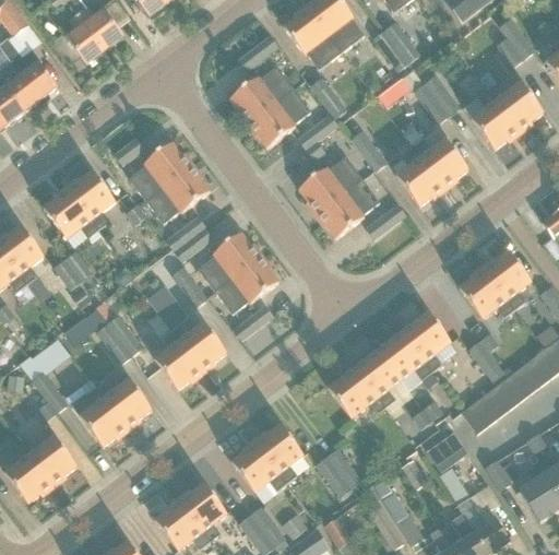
[(0,0),(0,16),(13,35),(27,24),(9,0),(0,0)]
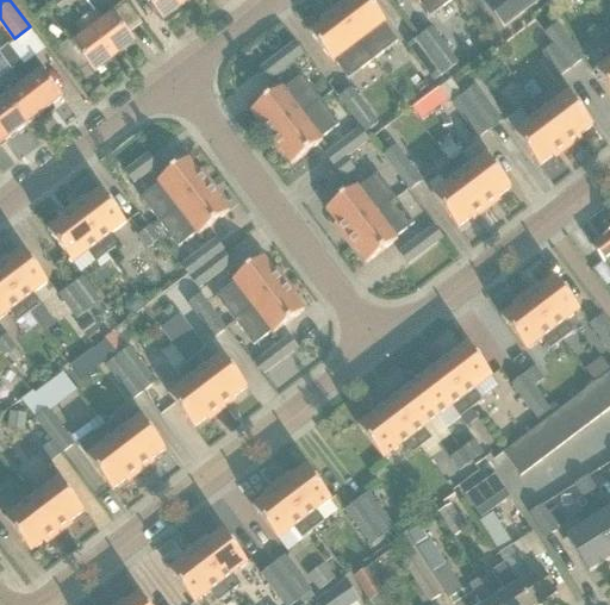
[(182,1),(181,0),(150,0),(163,17),(182,1)]
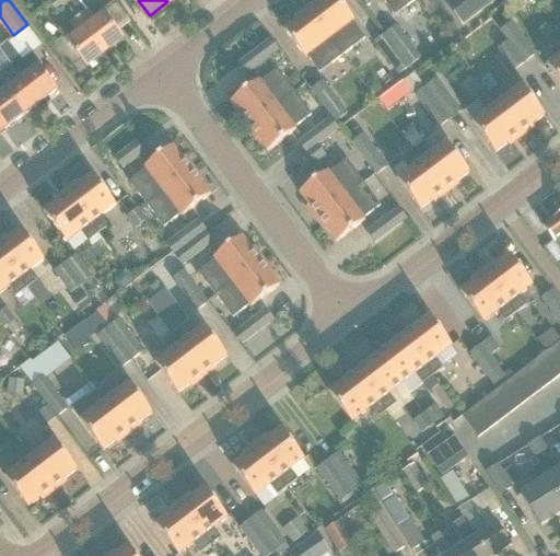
[(315,0),(307,7),(341,51),(364,35),(351,18),(353,16),(340,0),(315,0)]
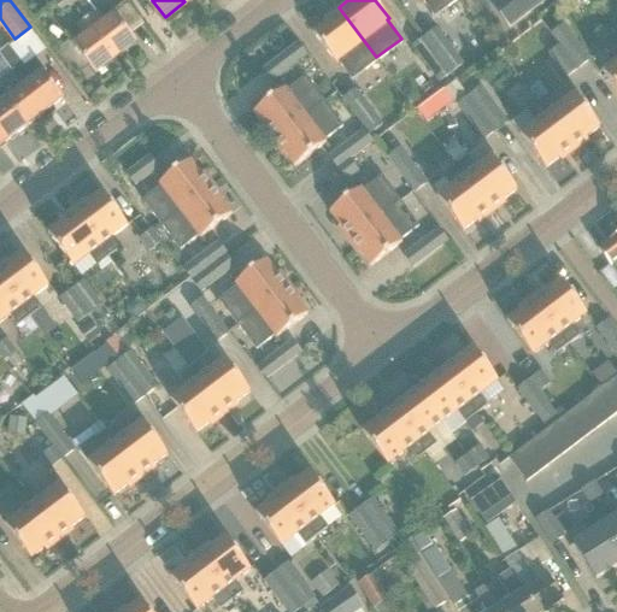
[(424,0),(434,13),(451,0),(424,0)]
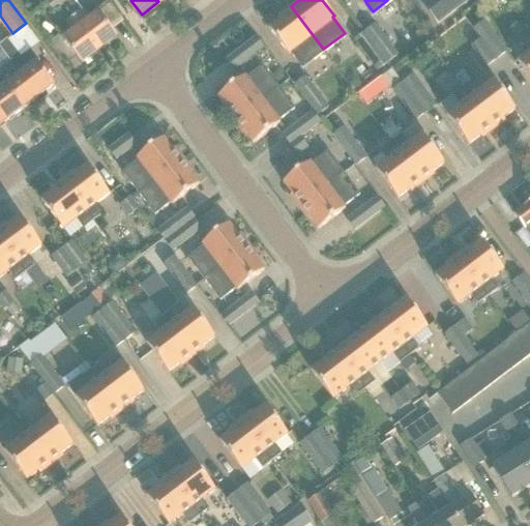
[(421,0),(438,22),(467,0),(421,0)]
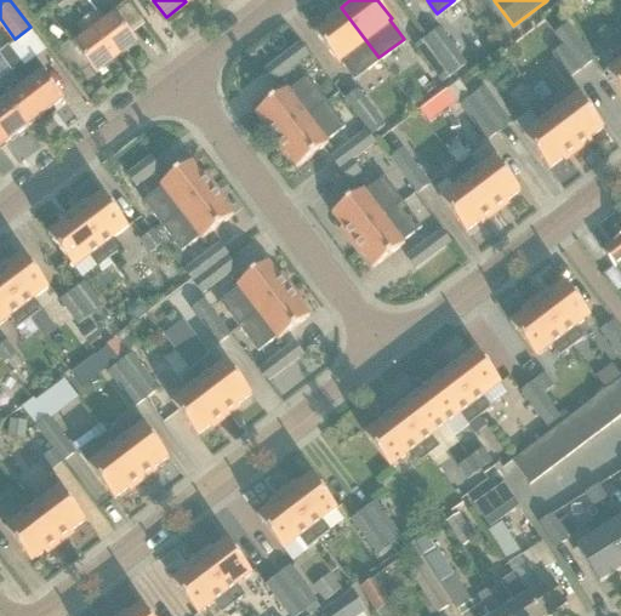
[(85,15),(117,55),(136,40),(114,11),(103,20),(93,7),(85,15)]
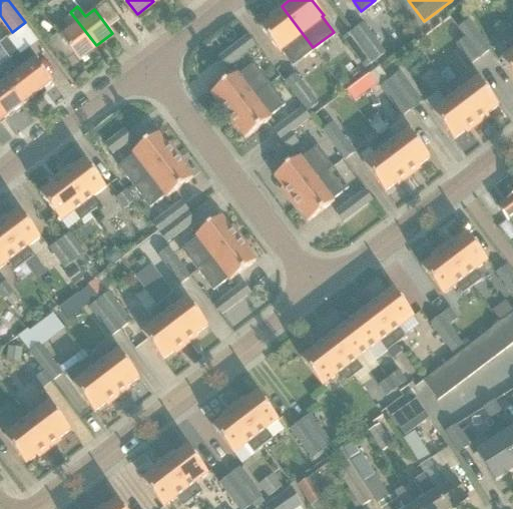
[(293,63),(313,47),(282,6),(260,23),(279,49),(281,48),(293,63)]
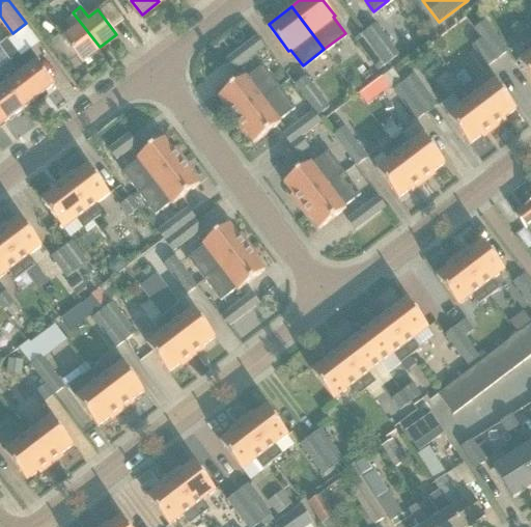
[(82,60),(100,47),(73,12),(65,18),(73,28),(63,35),(82,60)]
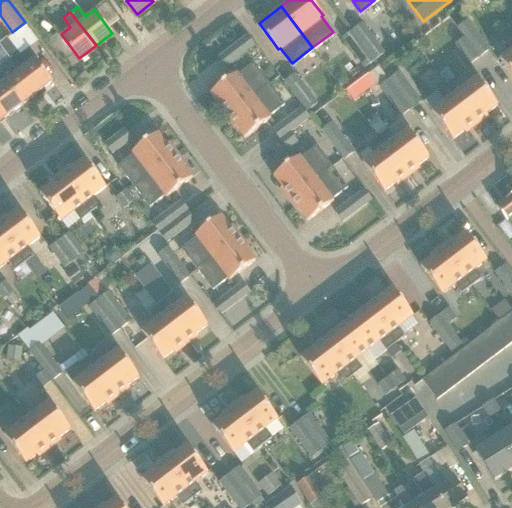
[(489,45),(467,16),(457,23),(479,52),(489,45)]
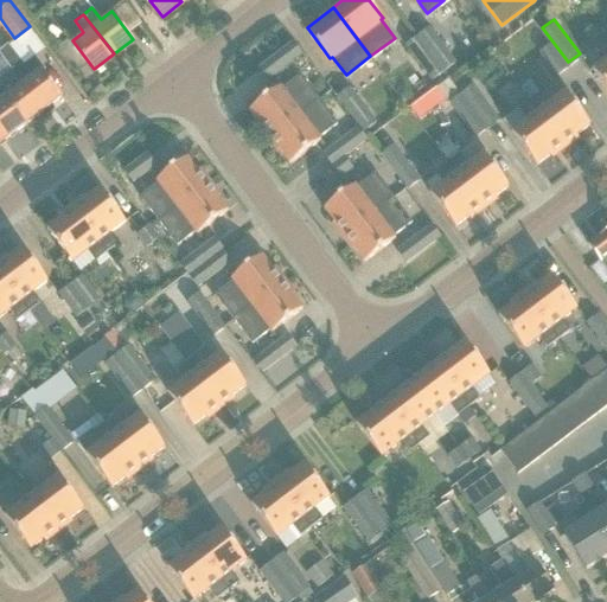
[(455,58),(429,24),(417,32),(443,66),(455,58)]
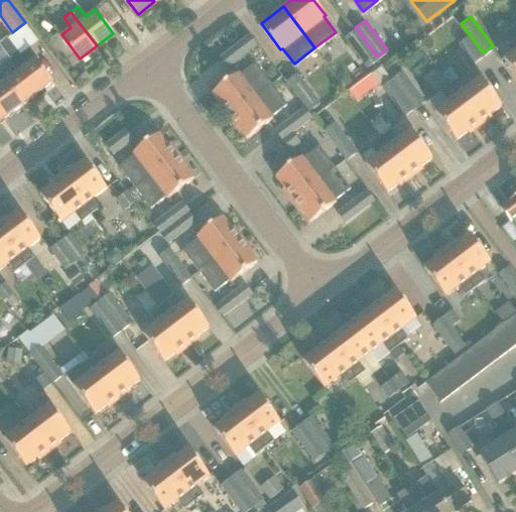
[(377,56),(355,27),(345,34),(367,64),(377,56)]
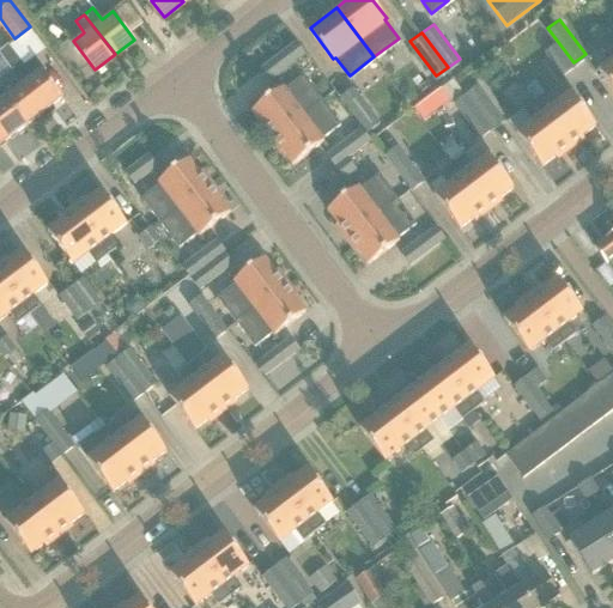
[(612,38),(606,44),(612,54),(598,66),(612,85),(612,38)]
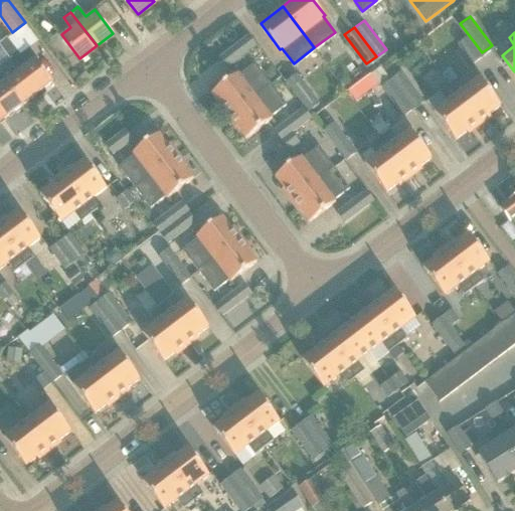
[(248,33),(219,55),(226,64),(255,43),(248,33)]
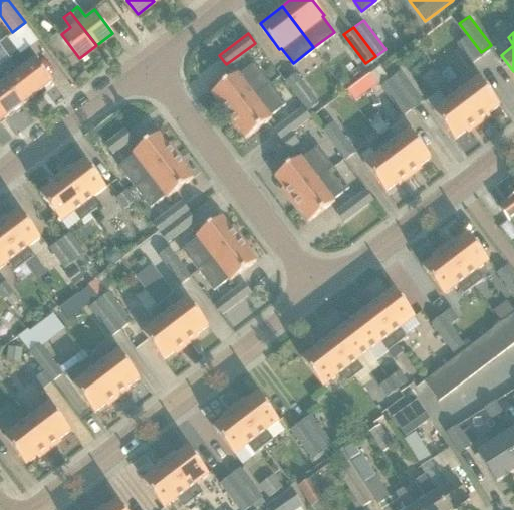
[(467,33),(457,40),(472,59),(481,52),(467,33)]
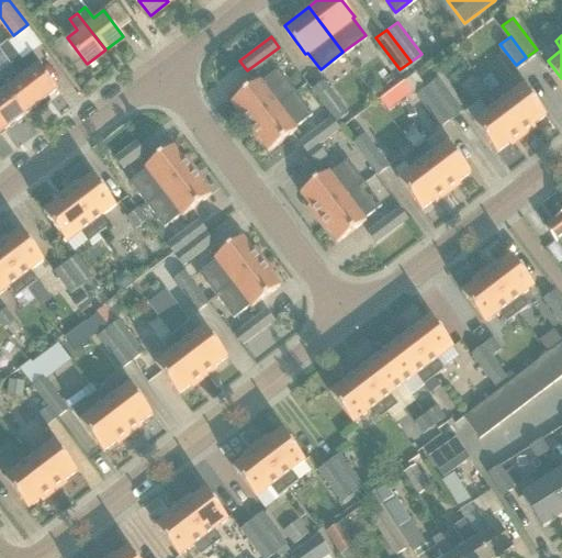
[(8,38),(0,43),(0,45),(41,99),(57,86),(40,63),(42,60),(33,49),(22,57),(8,38)]
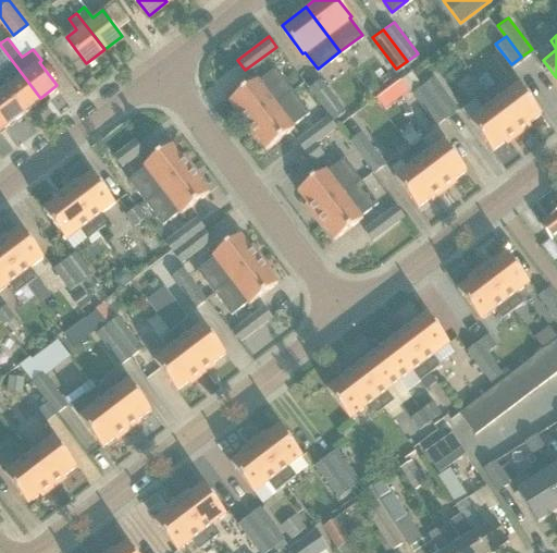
[(0,70),(0,80),(23,111),(40,98),(0,45),(0,47),(11,62),(0,70)]
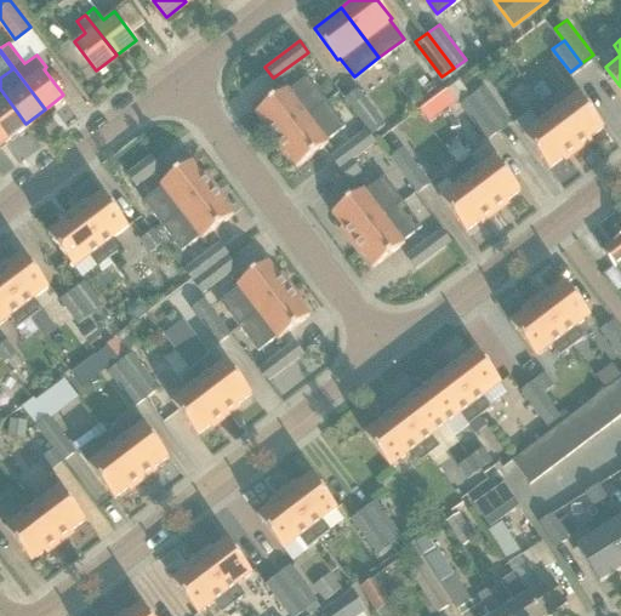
[(255,109),(275,137),(326,98),(307,74),(289,87),(288,85),(255,109)]
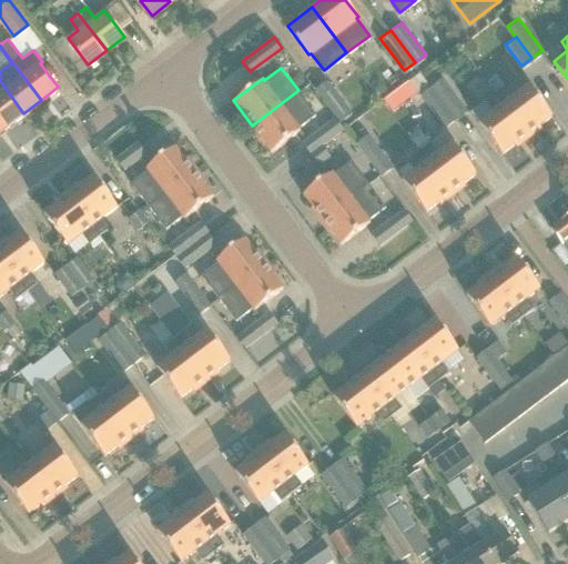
[(466,108),(442,76),(432,83),(456,116),(466,108)]
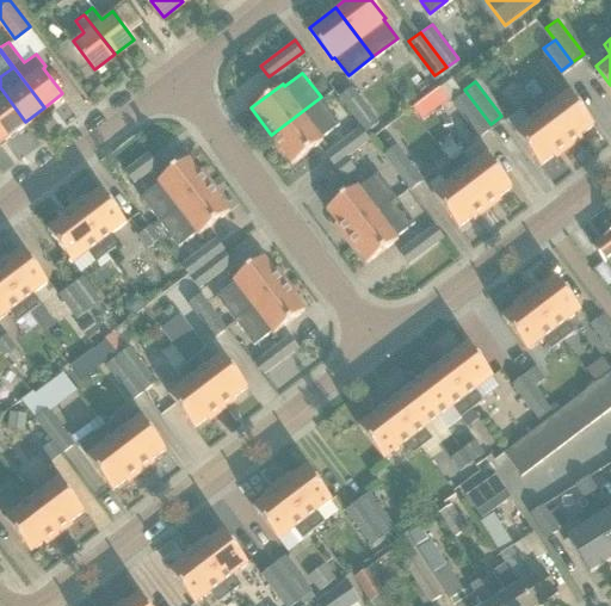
[(376,119),(350,85),(339,94),(365,129),(376,119)]
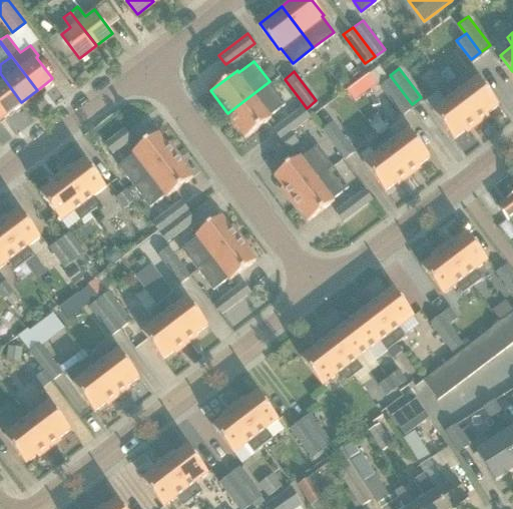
[(0,105),(6,113),(21,102),(0,73),(0,105)]
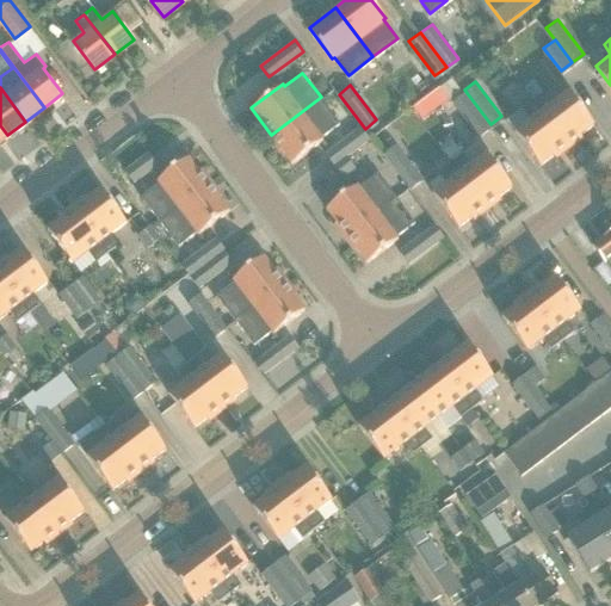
[(534,98),(567,142),(593,122),(567,88),(553,99),(544,90),(534,98)]
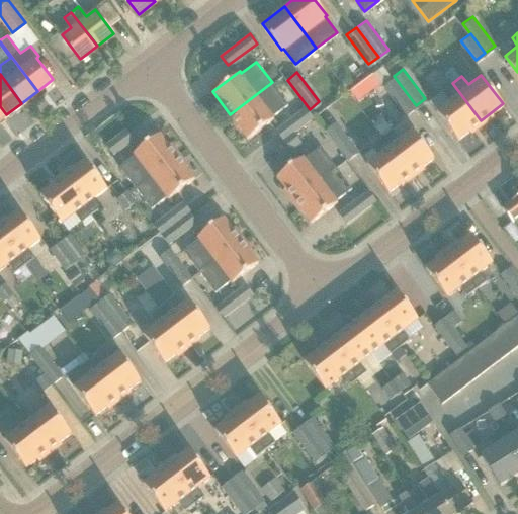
[(416,105),(393,76),(383,83),(406,113),(416,105)]
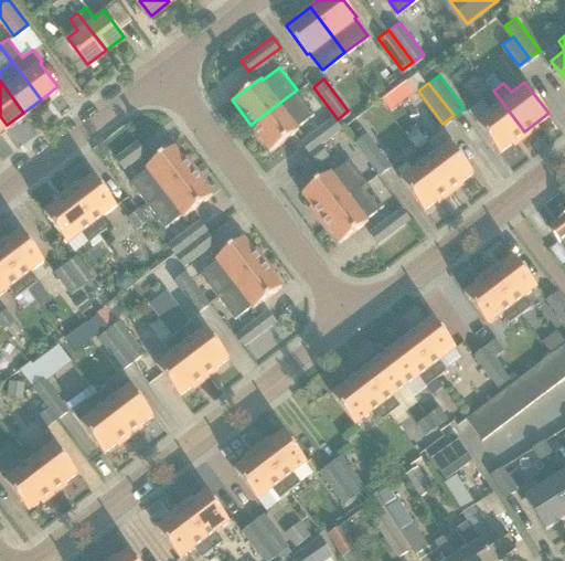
[(313,113),(297,90),(251,125),(269,149),(298,127),(297,125),(313,113)]
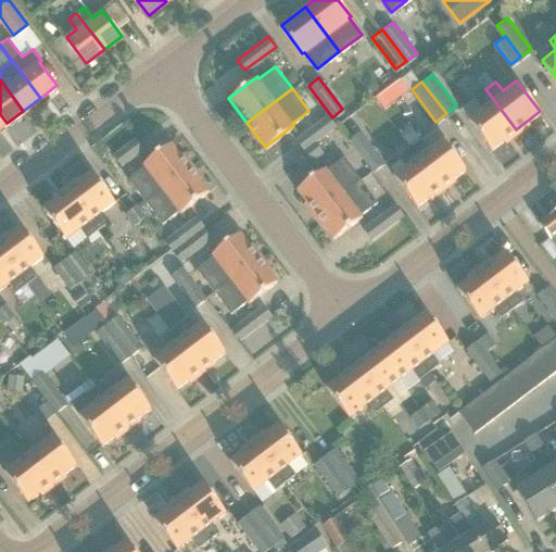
[(492,148),(516,129),(485,89),(475,97),(482,107),(468,116),(492,148)]
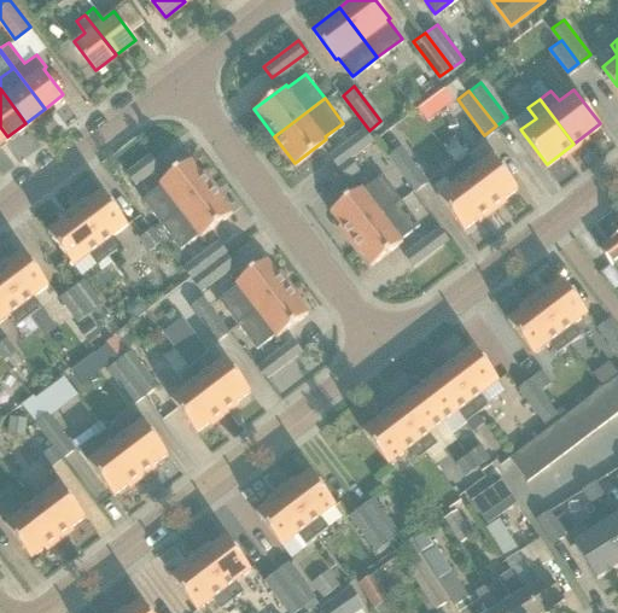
[(338,163),(374,136),(365,124),(330,152),(338,163)]
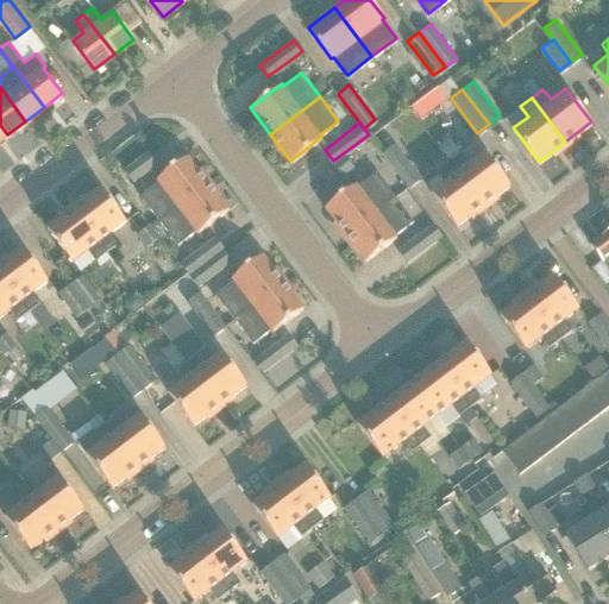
[(451,137),(439,146),(450,159),(462,151),(451,137)]
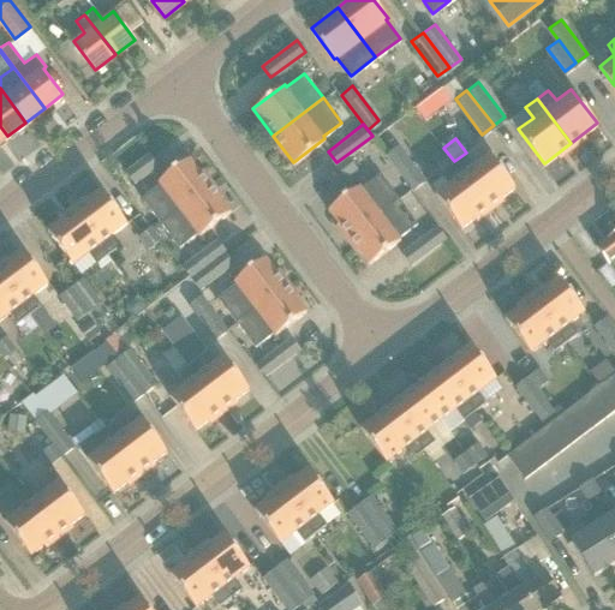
[(423,179),(396,144),(386,153),(412,187),(423,179)]
